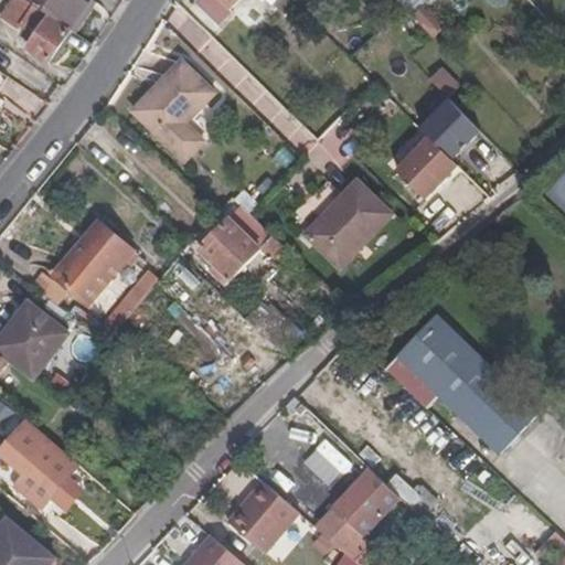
[(48,20),(50,18),(22,0),(13,0),(1,20),(19,32),(22,27),(38,36),(29,49),(48,62),(57,50),(62,53),(67,46),(62,42),(67,34),(48,20)]
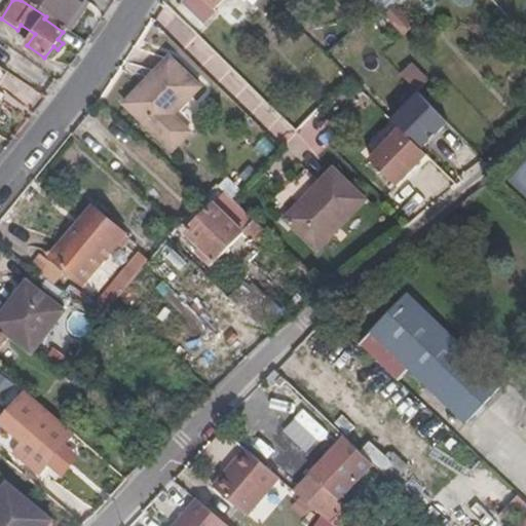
[(82,0),(21,0),(46,16),(65,29),(84,1),(82,0)]
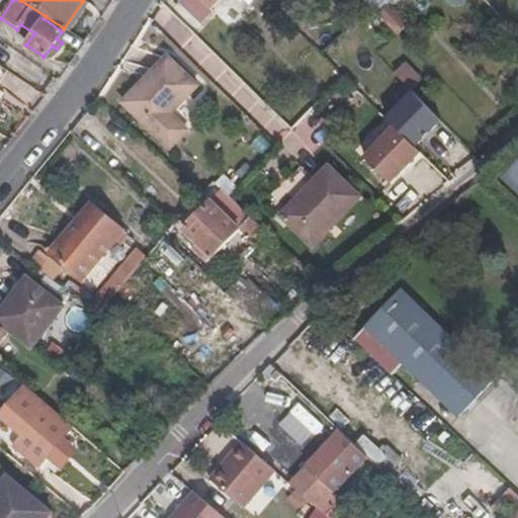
[(259,10),(268,1),(266,0),(181,0),(180,1),(201,22),(211,12),(208,8),(217,0),(245,0),(249,3),(251,2),(259,10)]
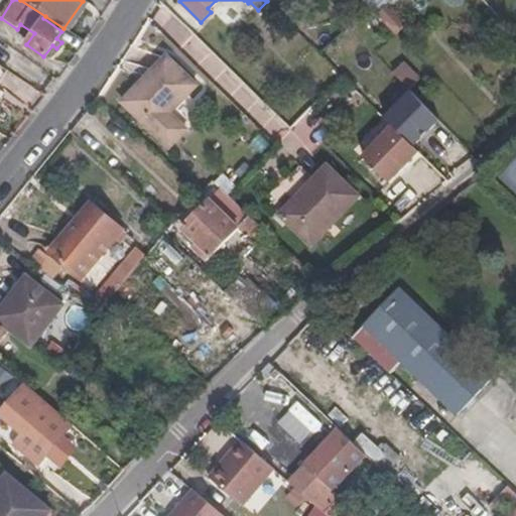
[(362,0),(376,13),(387,3),(389,0),(362,0)]
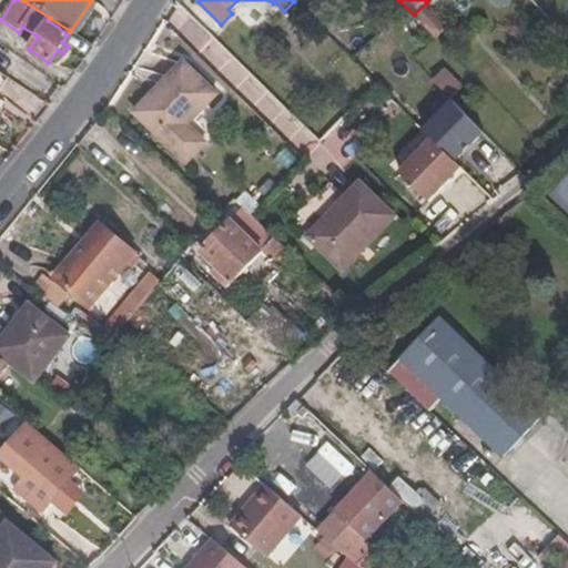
[(449,0),(462,12),(473,3),(469,0),(449,0)]
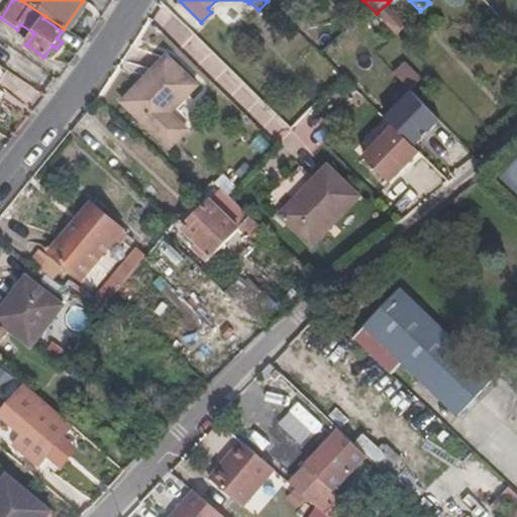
[(388,3),(377,13),(394,32),(406,22),(388,3)]
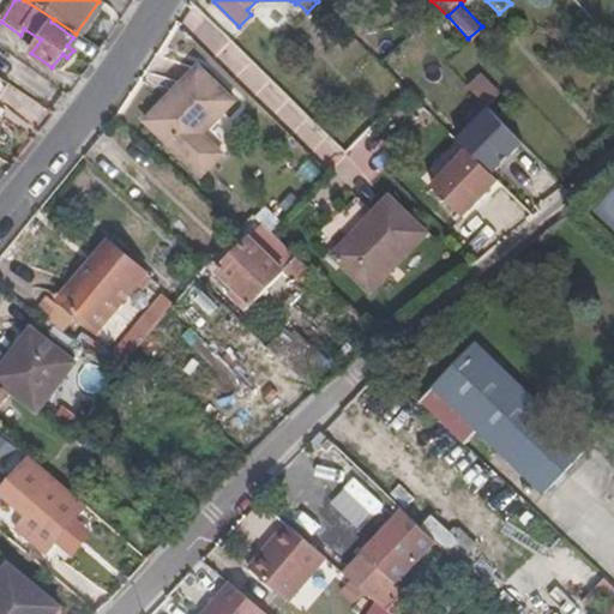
[(230,103),(193,68),(140,122),(198,176),(218,155),(199,136),(230,103)]
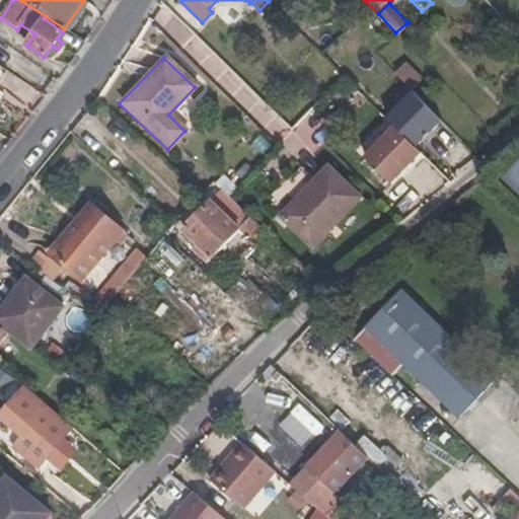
[(403,63),(394,72),(412,89),(421,80),(403,63)]
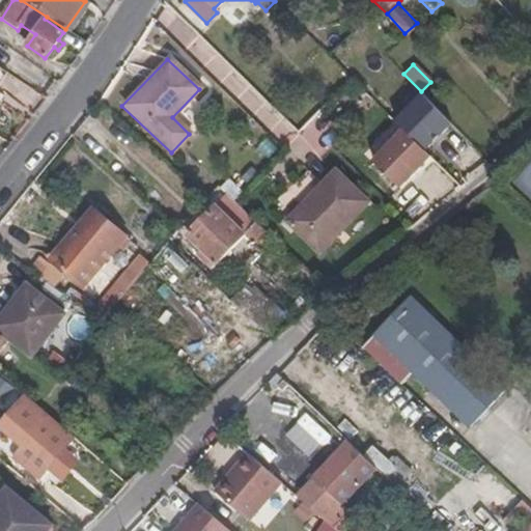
[(373,159),(401,189),(436,158),(407,128),(373,159)]
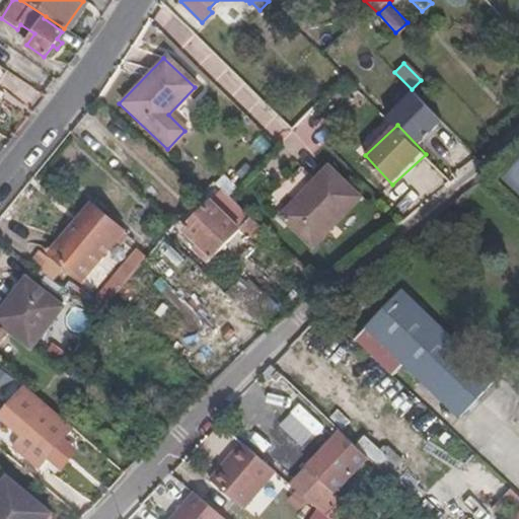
[(518,164),(505,180),(518,193),(518,164)]
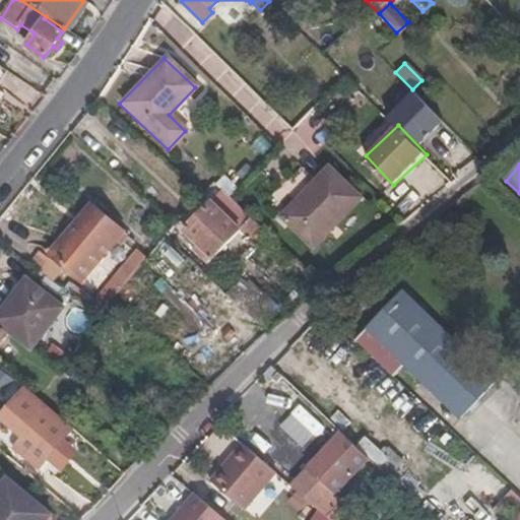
[(304,198),(281,220),(311,249),(361,198),(328,168),(301,195),(304,198)]
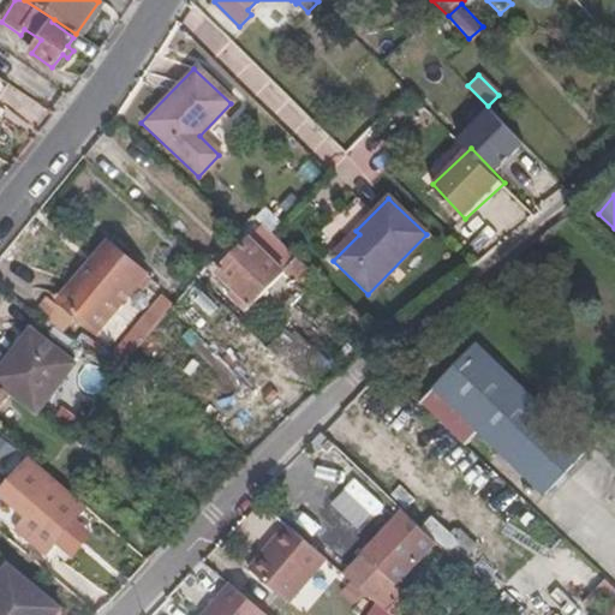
[(304,291),(317,279),(269,232),(261,224),(216,270),(220,273),(214,279),(244,309),(284,270),(304,291)]
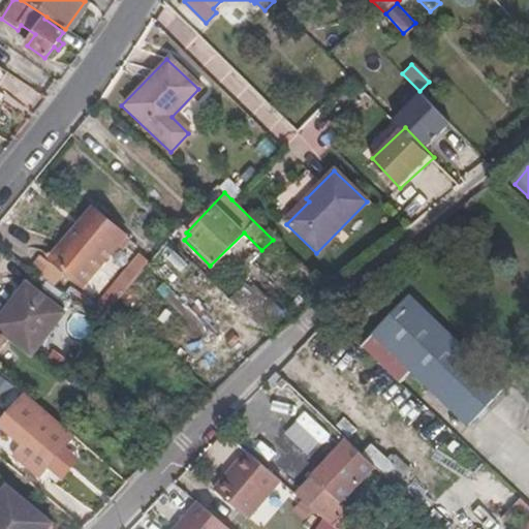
[(49,257),(81,284),(125,232),(93,206),(49,257)]
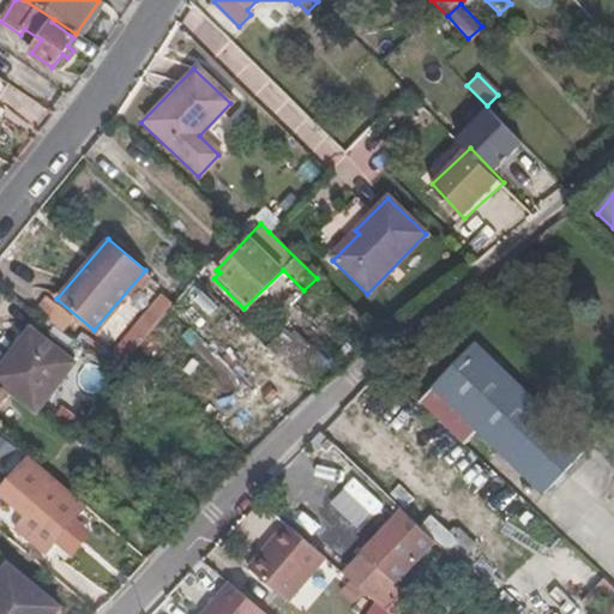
[(204,292),(190,306),(208,325),(222,311),(204,292)]
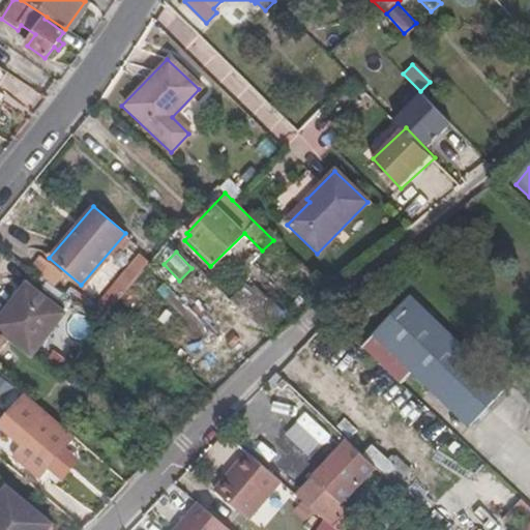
[(235,306),(261,314),(266,293),(241,286),(235,306)]
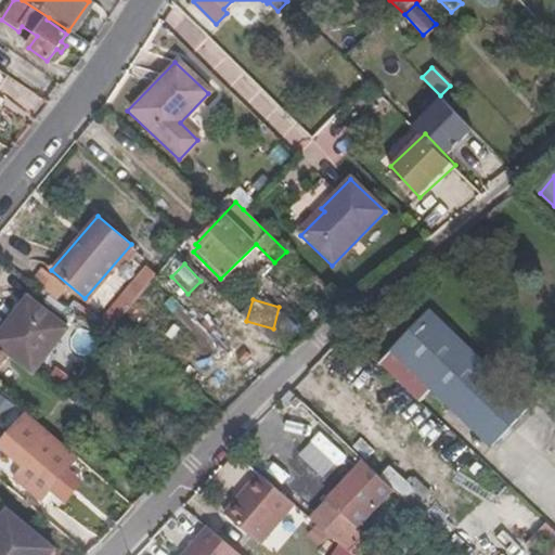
[(0,344),(0,346),(36,373),(68,331),(28,301),(18,313),(23,317),(0,344)]
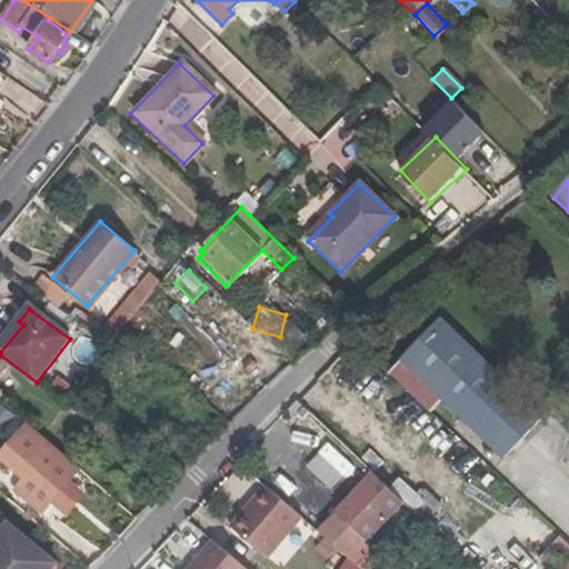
[(15,318),(0,336),(0,352),(23,325),(19,321),(15,318)]
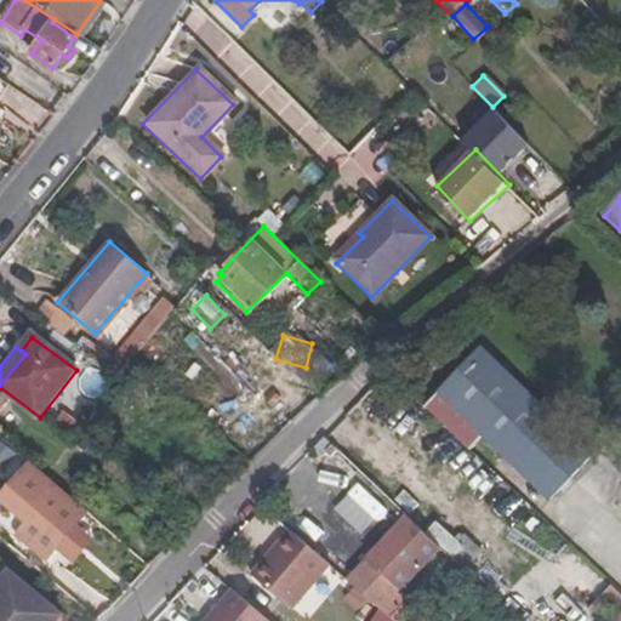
[(478,347),(455,371),(569,477),(591,454),(478,347)]
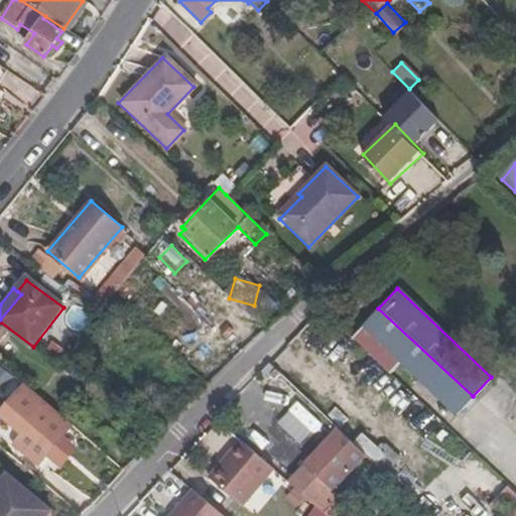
[(93,303),(103,309),(112,297),(104,291),(93,303)]
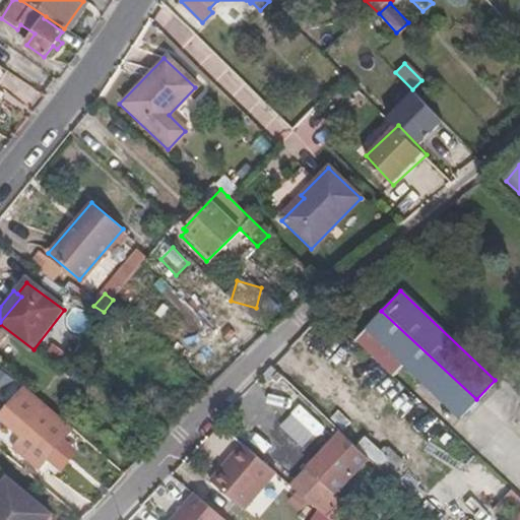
[(459,417),(476,399),(381,311),(366,328),(459,417)]
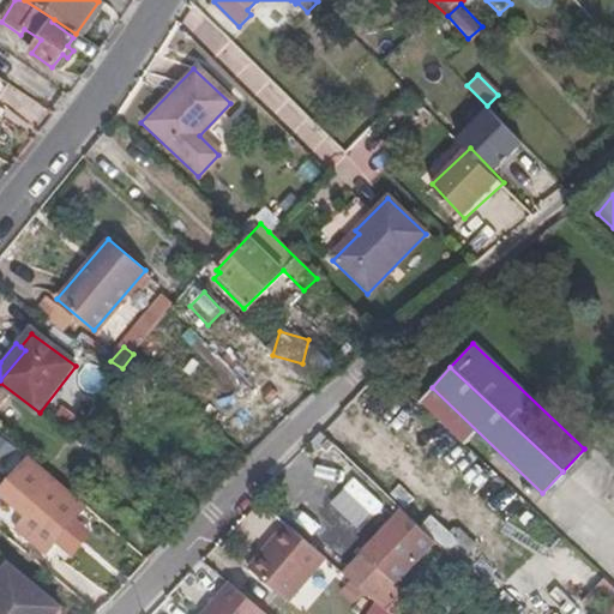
[(0,492),(26,515),(49,487),(65,500),(62,505),(77,516),(85,506),(28,457),(0,489),(0,492)]
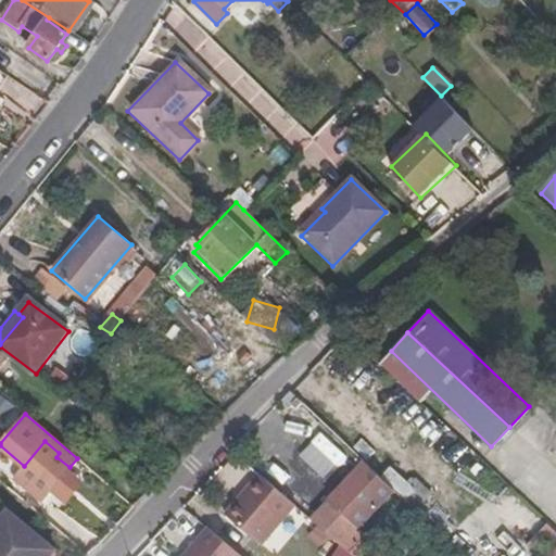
[(24,466),(13,478),(40,501),(70,467),(57,457),(59,453),(45,441),(24,466)]
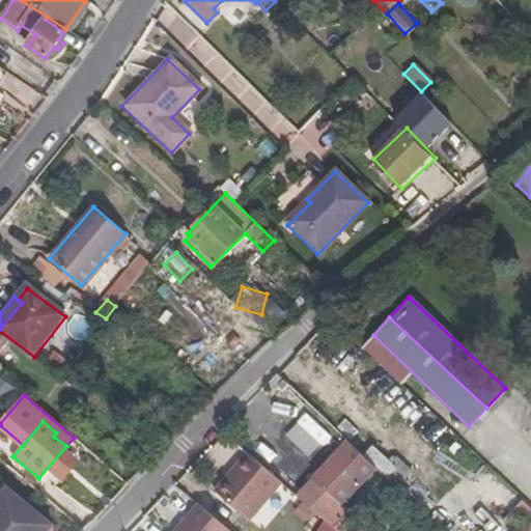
[(345,443),(297,497),(334,529),(382,476),(345,443)]
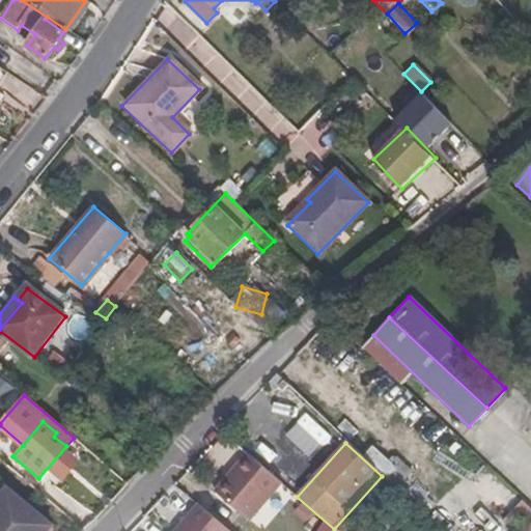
[(248,519),(280,482),(245,452),(214,488),(248,519)]
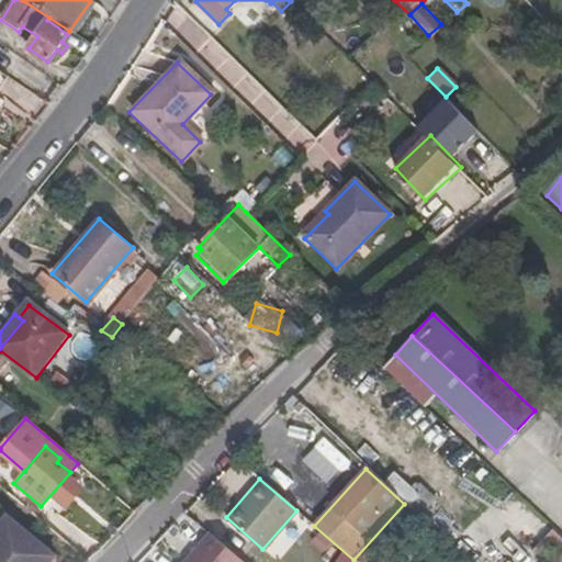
[(10,520),(0,531),(0,561),(52,561),(55,559),(10,520)]
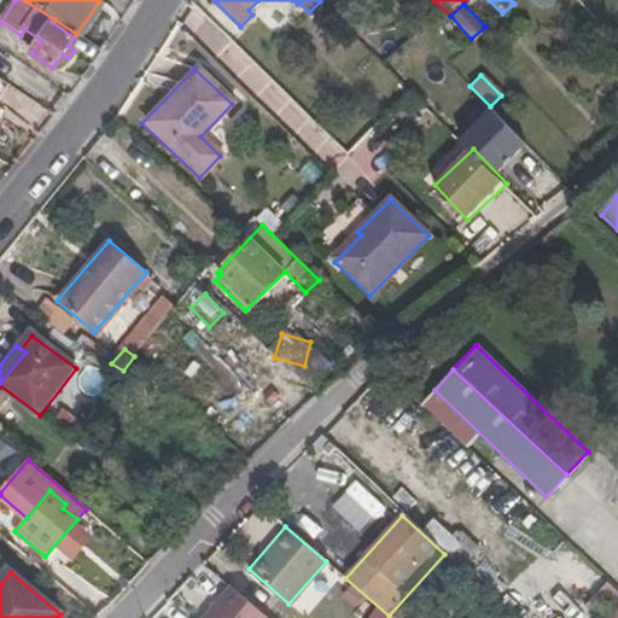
[(267,617),(229,586),(200,617),(267,617)]
